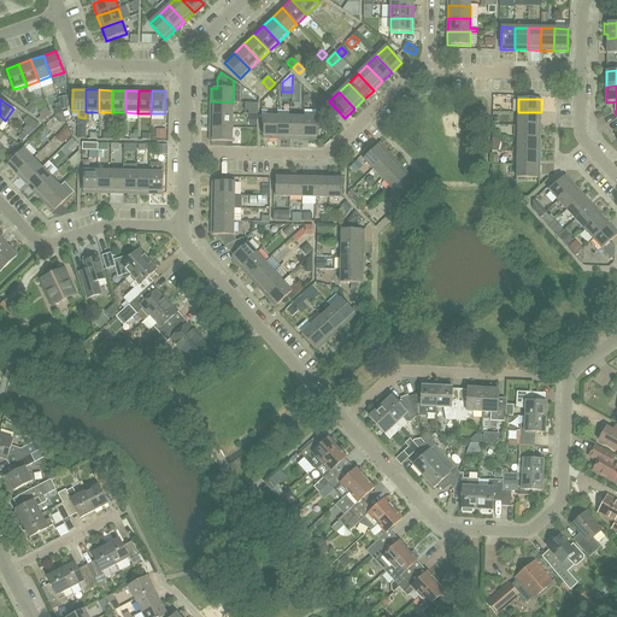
[(233,116),(233,103),(211,101),(210,115),(233,116)]
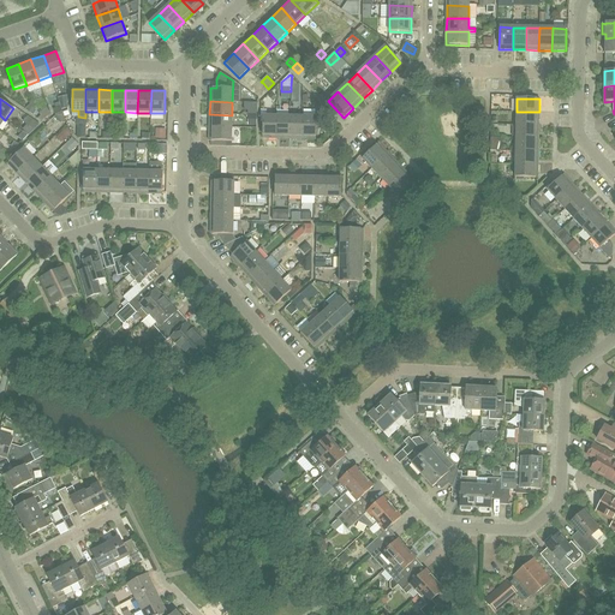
[(33,105),(25,111),(34,117),(36,113),(33,105)]
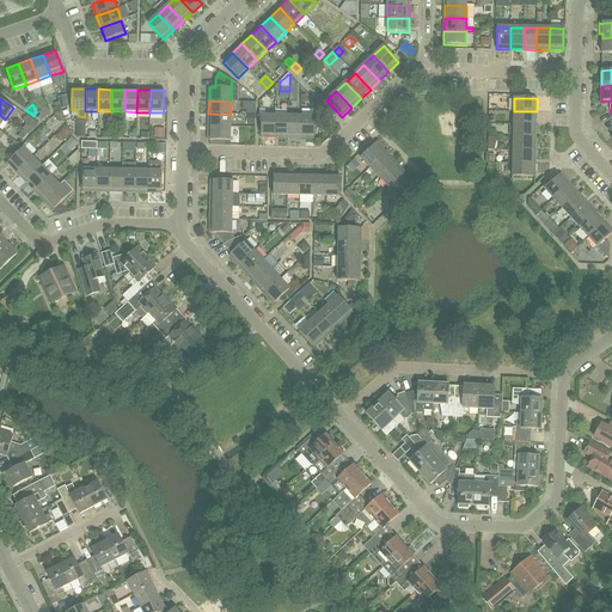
[(43,120),(50,115),(46,109),(38,114),(43,120)]
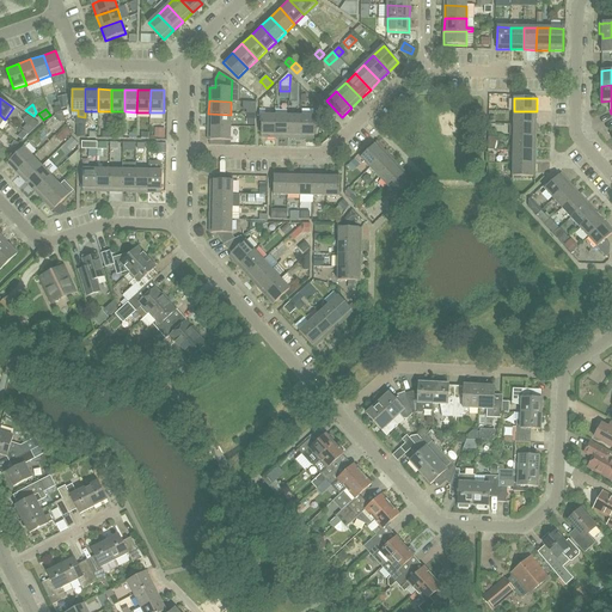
[(536,124),(537,111),(514,111),(514,124),(536,124)]
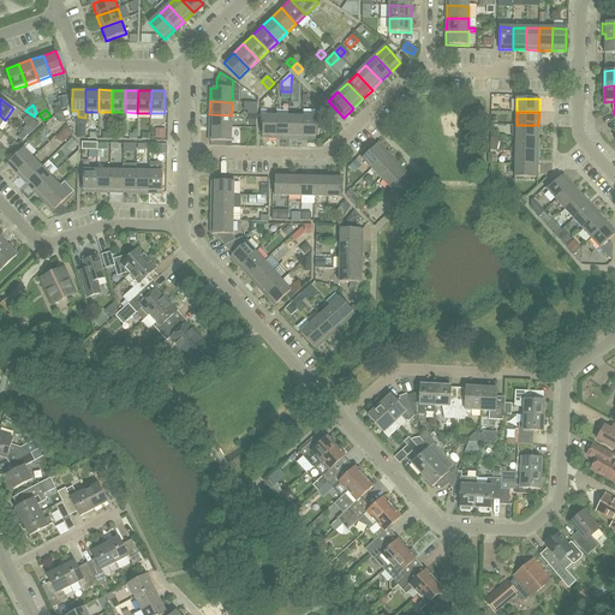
[(232,127),(232,115),(209,114),(209,127),(232,127)]
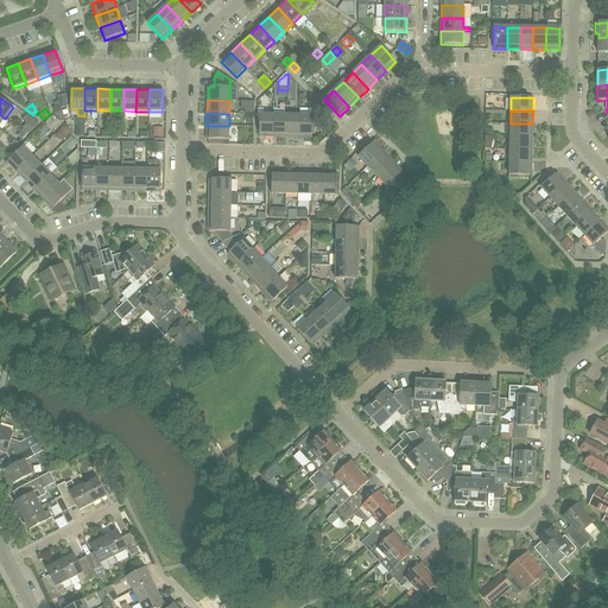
[(27,115),(23,120),(26,124),(23,127),(29,133),(39,122),(27,115)]
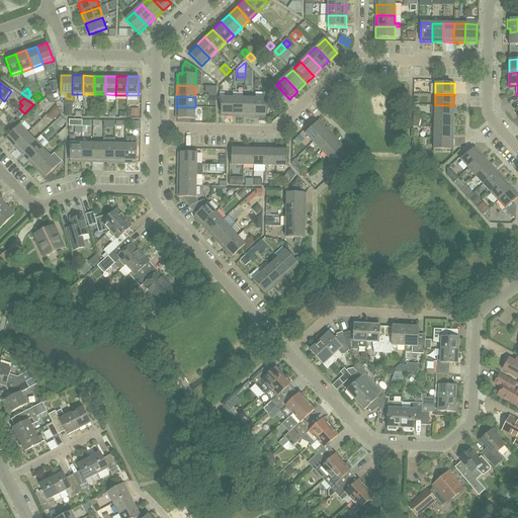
[(233,116),(233,98),(222,98),(221,116),(233,116)]
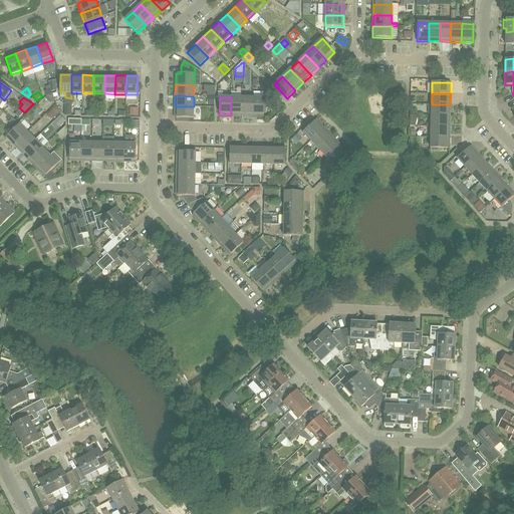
[(242,116),(242,97),(231,97),(231,115),(242,116)]
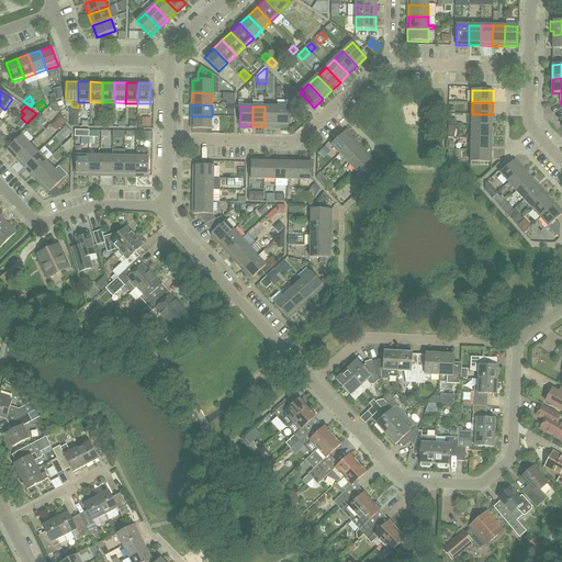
[(276,127),(277,107),(265,107),(265,127),(276,127)]
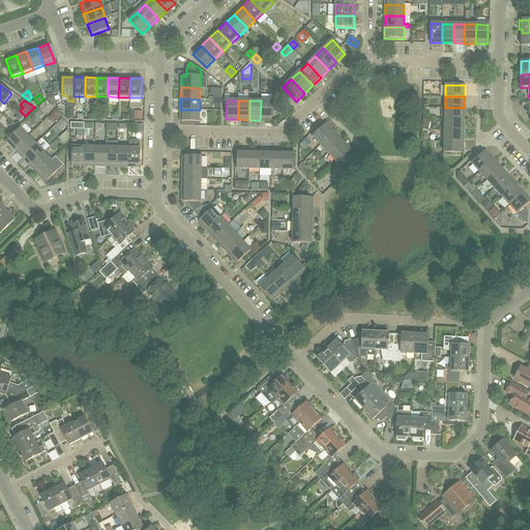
[(261,100),(260,120),(272,120),(272,101),(261,100)]
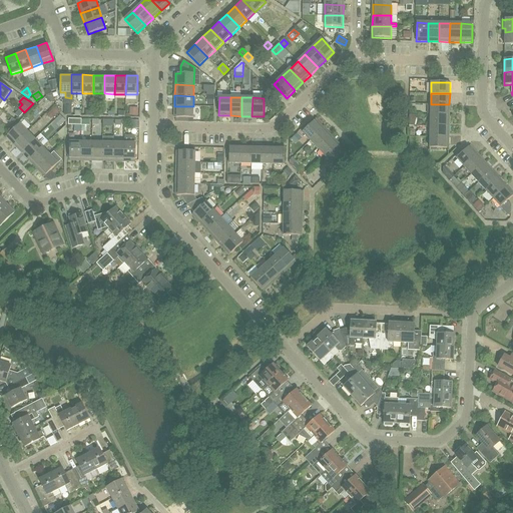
[(449,115),(449,104),(431,104),(431,115),(449,115)]
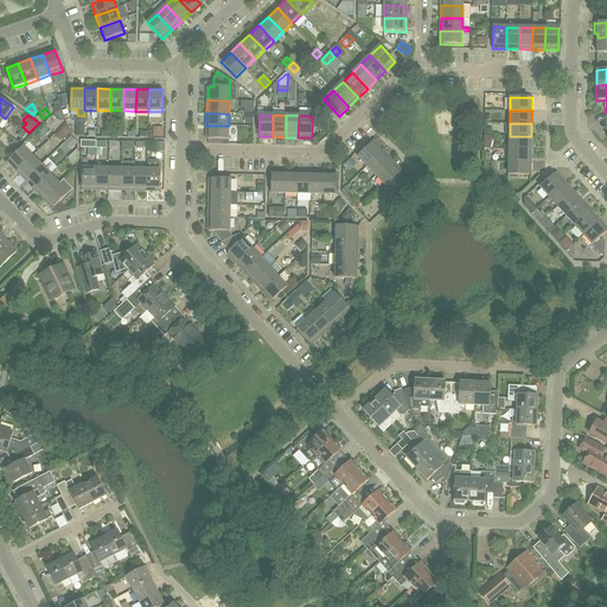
[(228,140),(229,126),(206,126),(206,139),(228,140)]
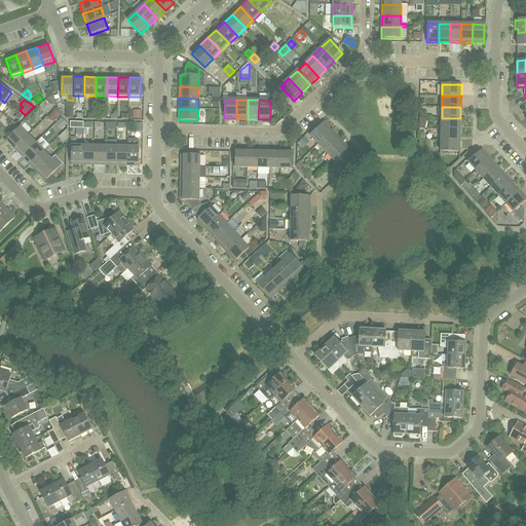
[(57,110),(47,118),(52,122),(61,114),(57,110)]
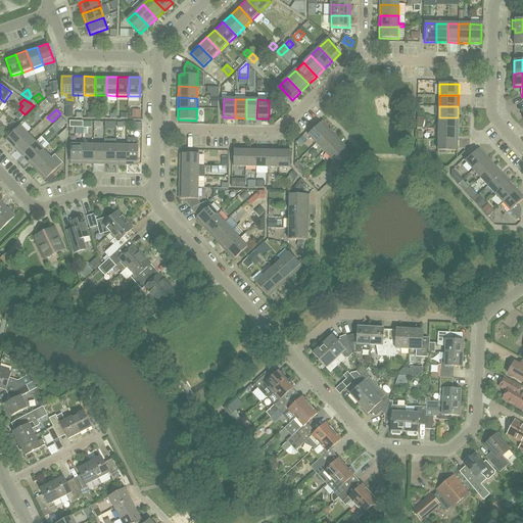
[(424,117),(422,117),(418,117),(417,127),(417,128),(421,129),(427,129),(428,117),(427,117),(424,117)]
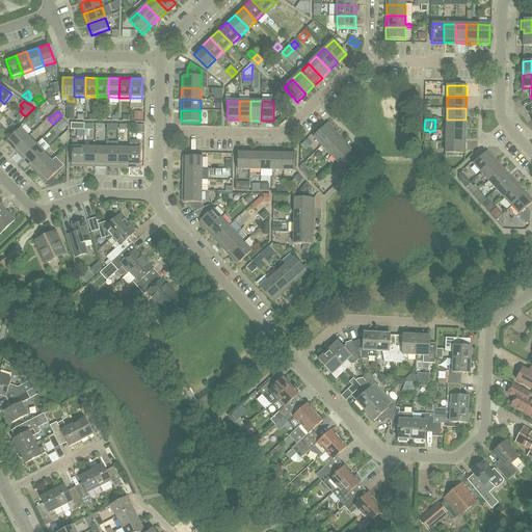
[(466,131),(466,120),(447,120),(446,130),(466,131)]
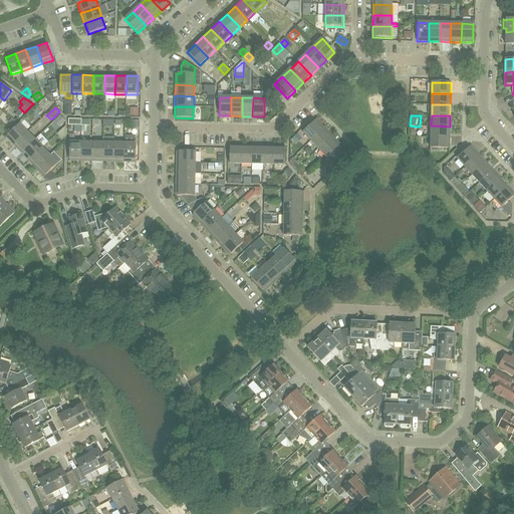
[(65,121),(62,118),(60,116),(57,119),(54,122),(59,127),(65,121)]
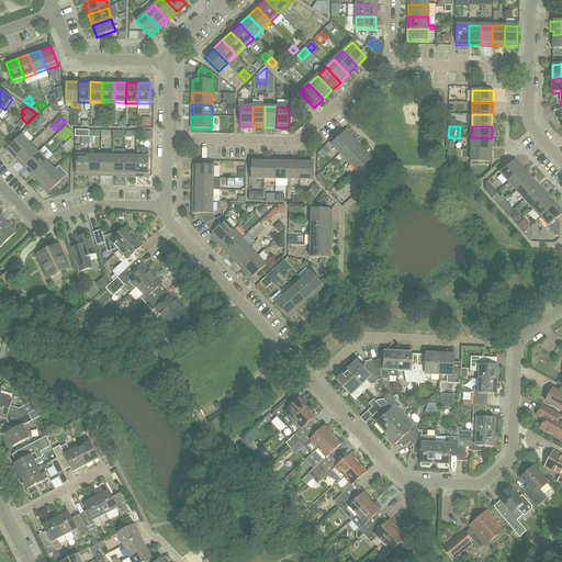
[(339,154),(355,141),(346,131),(330,145),(339,154)]
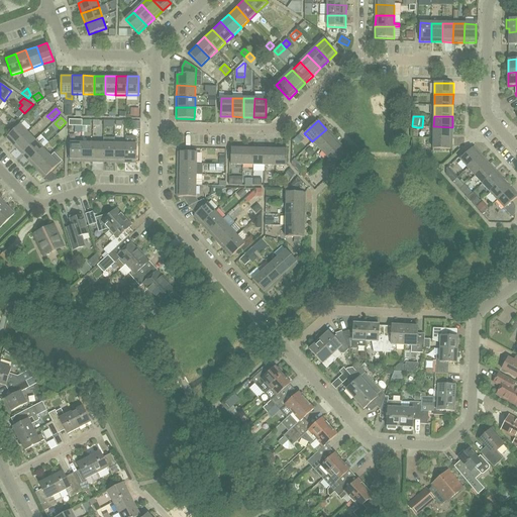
[(14,146),(27,133),(20,125),(6,137),(14,146)]
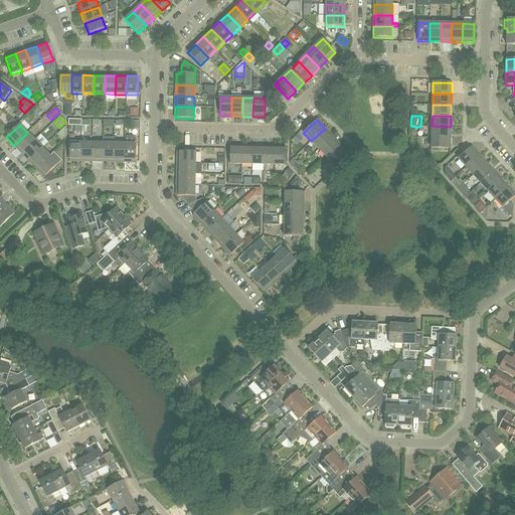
[(451,138),(451,127),(432,126),(432,137),(451,138)]
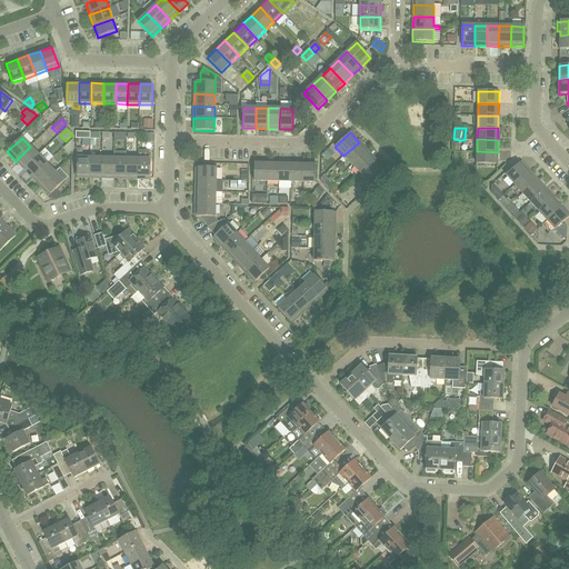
[(352,165),(367,150),(359,142),(343,156),(352,165)]
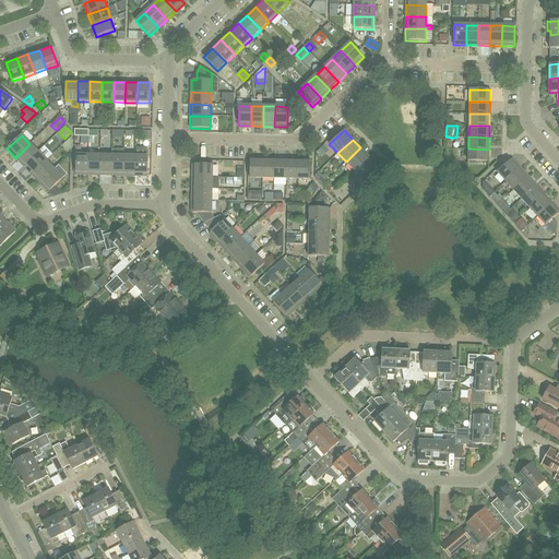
[(23,166),(38,153),(30,144),(15,158),(23,166)]
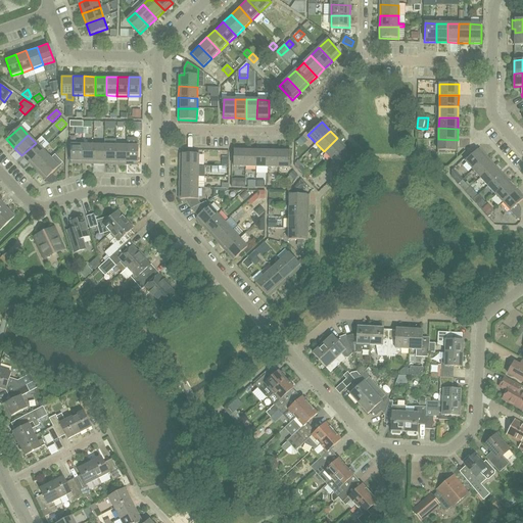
[(305,137),(303,136),(297,142),(299,145),(301,147),(308,141),(305,137)]
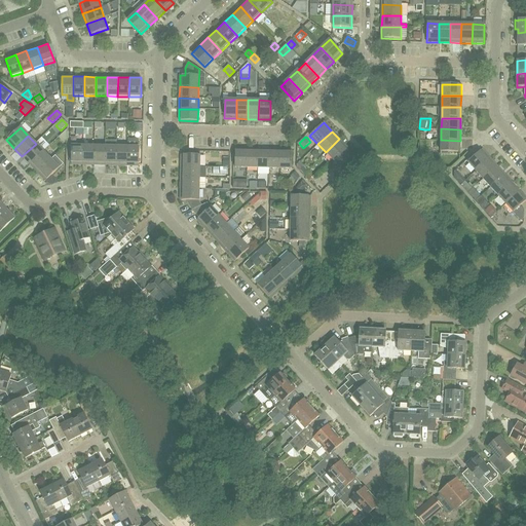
[(333,160),(347,147),(339,139),(326,152),(333,160)]
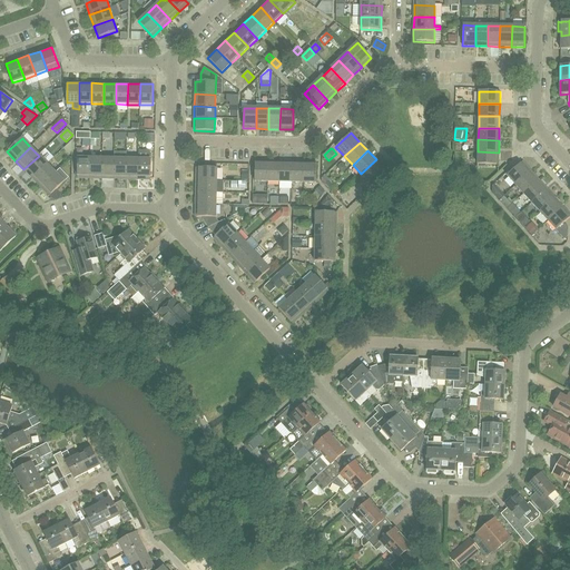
[(499,165),(499,153),(478,151),(478,165),(499,165)]
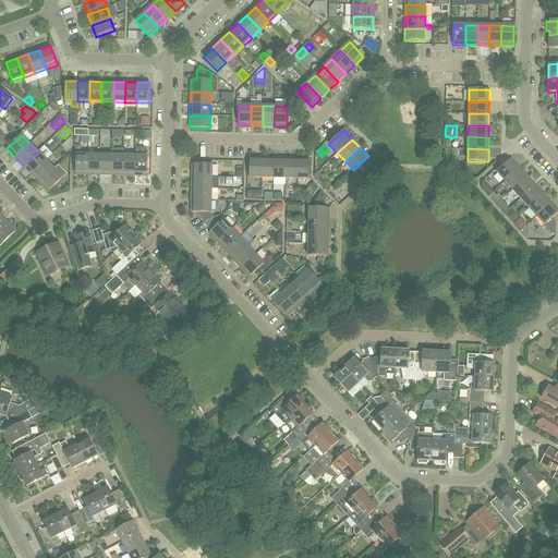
[(446,152),(446,164),(456,164),(456,152),(446,152)]
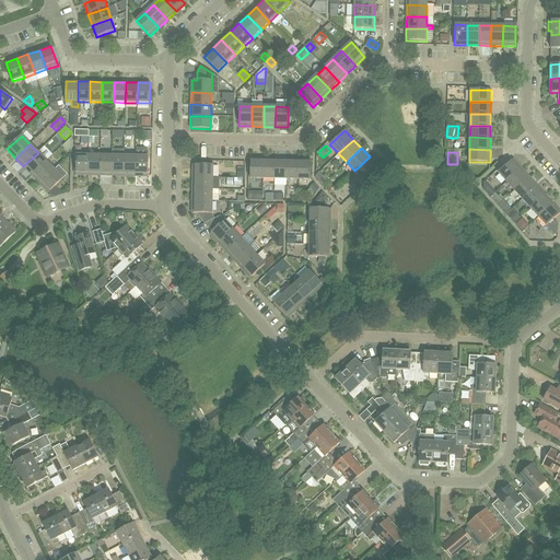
[(32,175),(46,161),(38,153),(23,166),(32,175)]
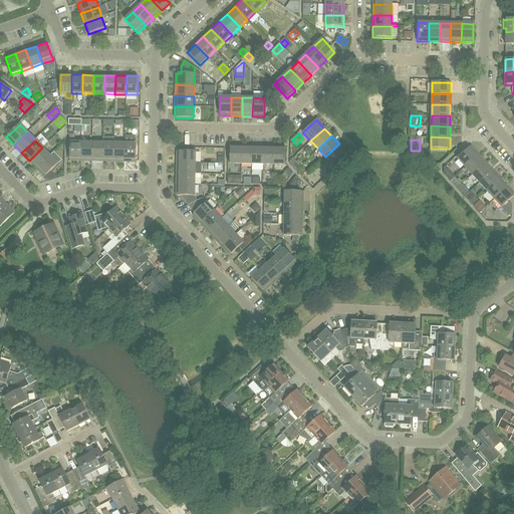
[(81,162),(81,143),(70,143),(69,159),(69,161),(81,162)]
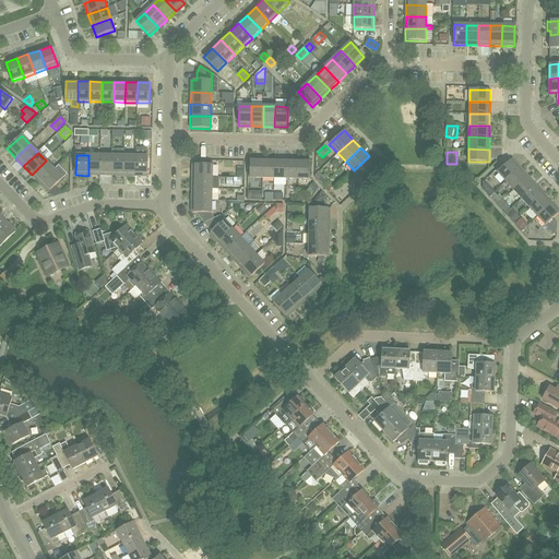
[(99,176),(100,155),(88,155),(88,176),(99,176)]
